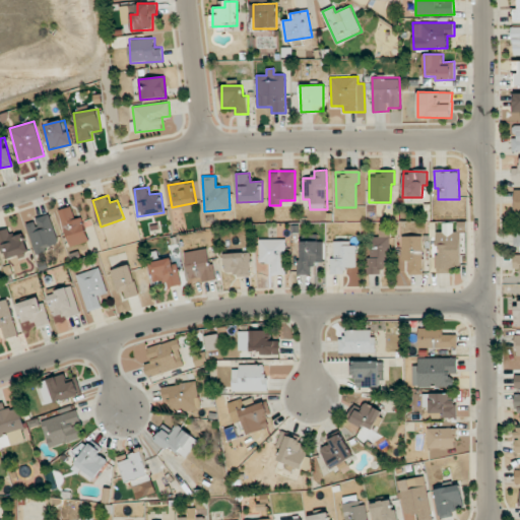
[(60,209),(67,246),(88,242),(83,217),(75,218),(72,207),(60,209)]
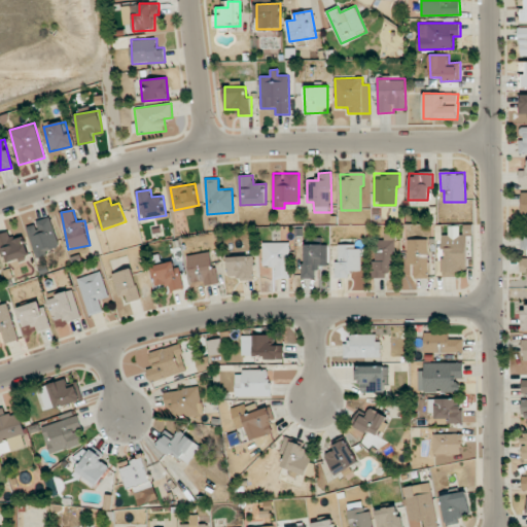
[(48,254),(46,250),(59,246),(50,218),(27,225),(36,257),(48,254)]
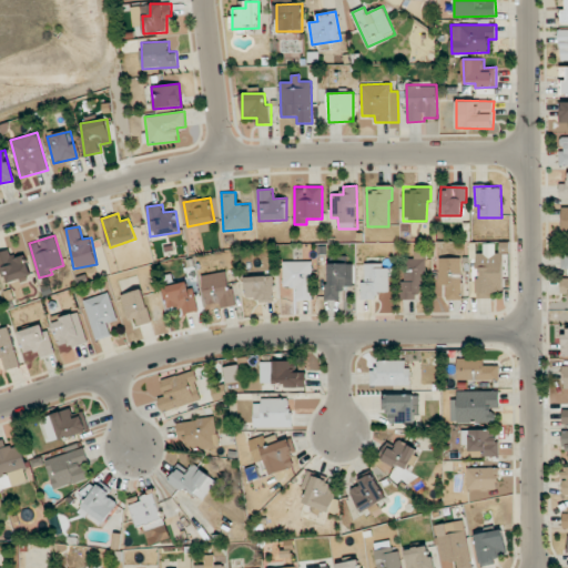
[(504,293),(505,253),(496,252),(496,244),(484,243),(483,253),(477,252),(475,298),(494,298),(494,293),(504,293)]
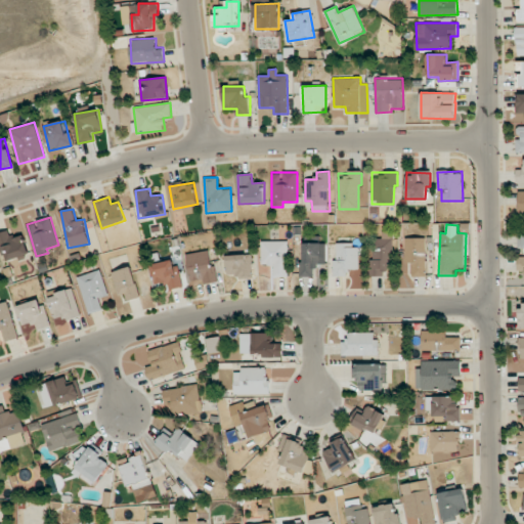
[(30,254),(23,234),(11,238),(8,229),(0,232),(0,247),(5,262),(30,254)]
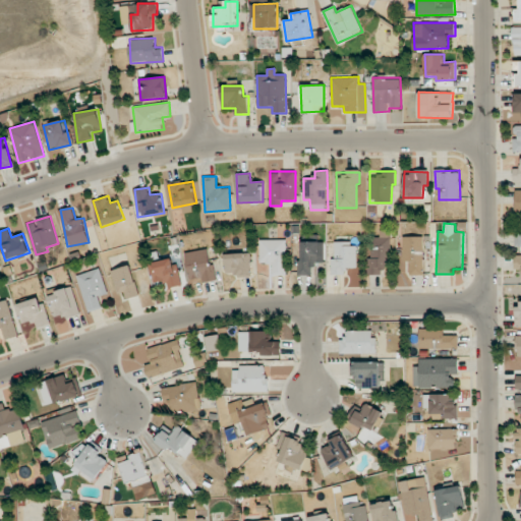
[(369,274),(382,274),(382,268),(391,268),(390,230),(380,230),(380,237),(369,237),(369,274)]
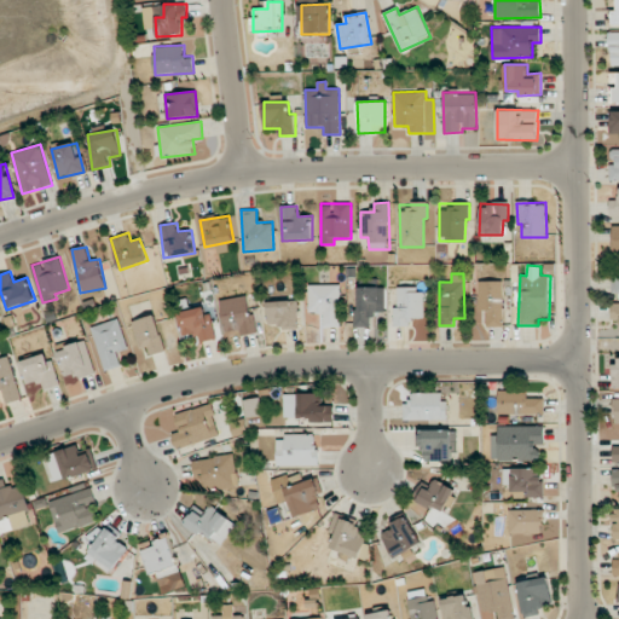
[(502,281),(478,281),(479,311),(486,311),(487,327),(504,327),(502,281)]
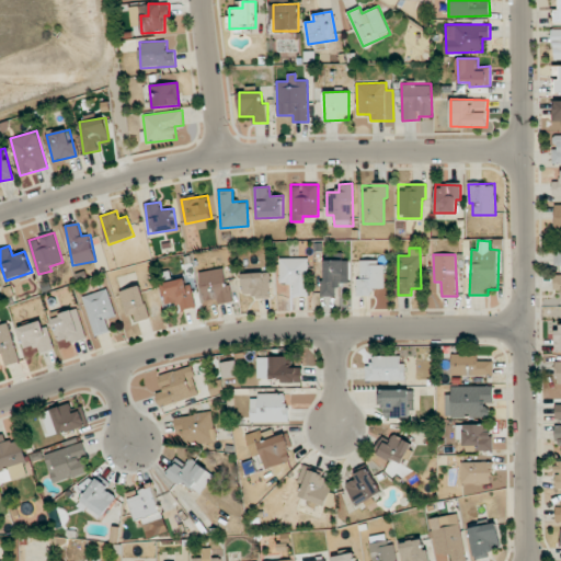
[(308,258),(279,259),(279,284),(293,284),(293,297),(308,296),(308,258)]
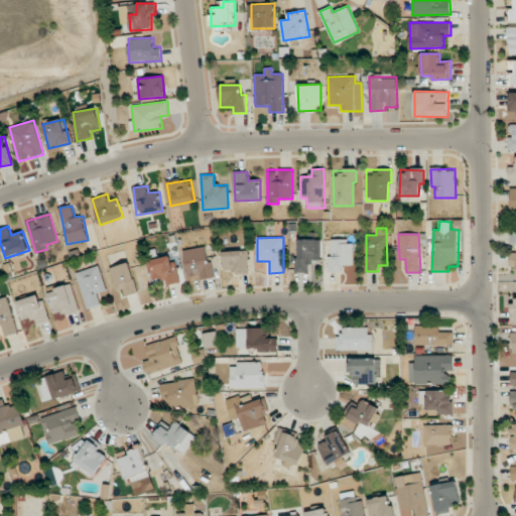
[(297,239),(296,272),(312,273),(313,239),(297,239)]
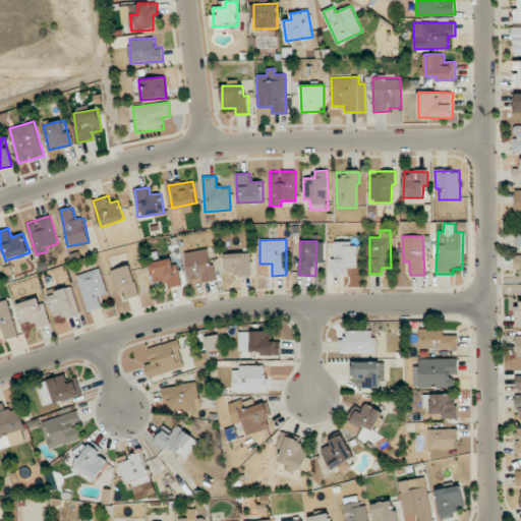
[(347,275),(347,268),(356,269),(357,243),(333,242),(333,274),(347,275)]
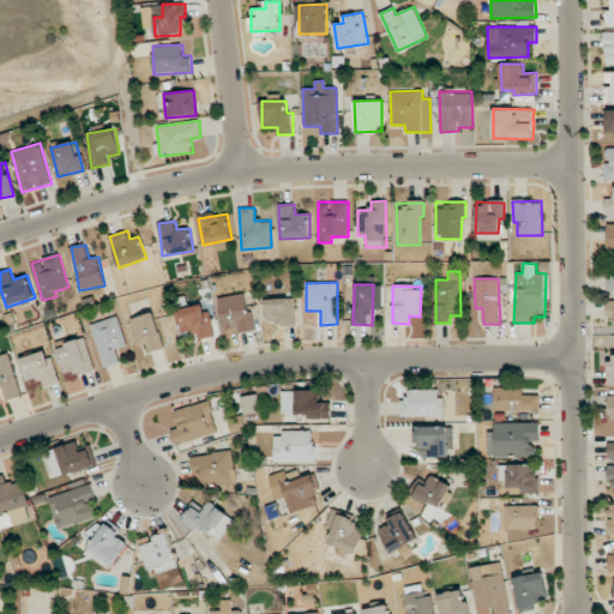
[(223,333),(252,331),(248,294),(220,296),(223,333)]
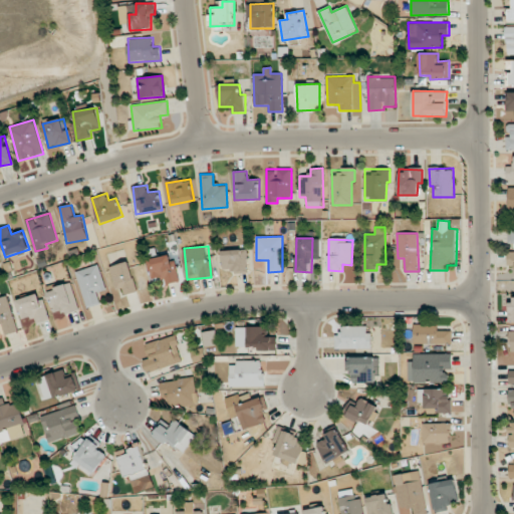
[(222,250),(223,272),(247,271),(246,249),(222,250)]
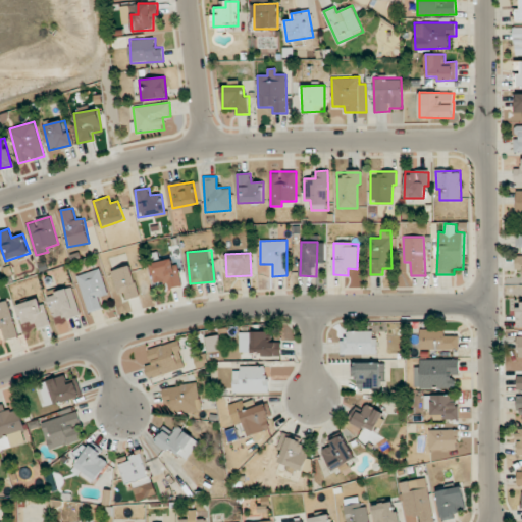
[(166,280),(167,289),(179,286),(176,259),(151,262),(153,282),(166,280)]
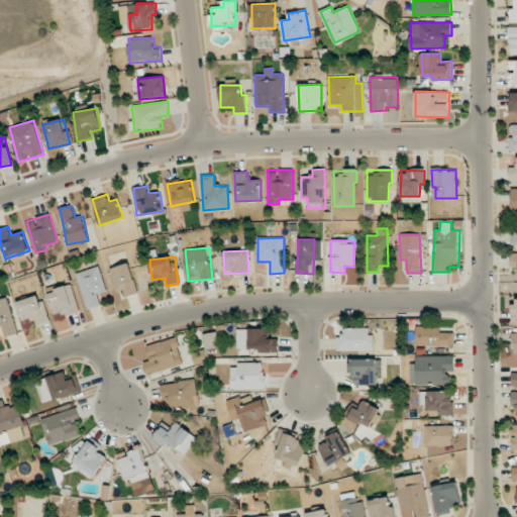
[(138,293),(129,263),(110,269),(116,291),(122,290),(124,297),(138,293)]
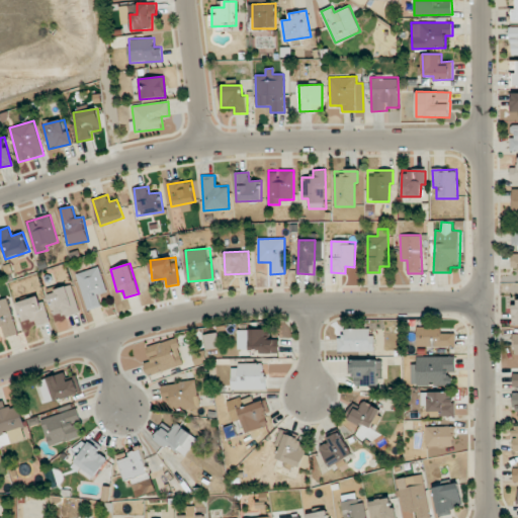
[(107,292),(99,266),(76,274),(88,310),(101,306),(98,295),(107,292)]
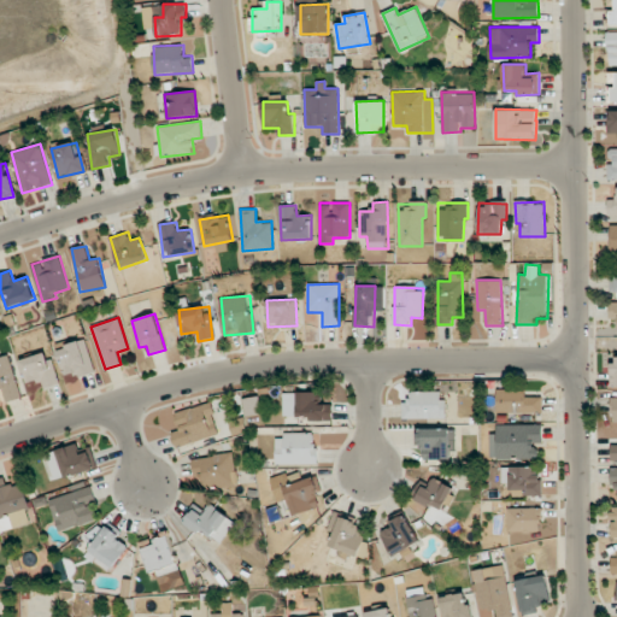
[(58,347),(63,375),(76,372),(77,376),(93,374),(87,341),(58,347)]
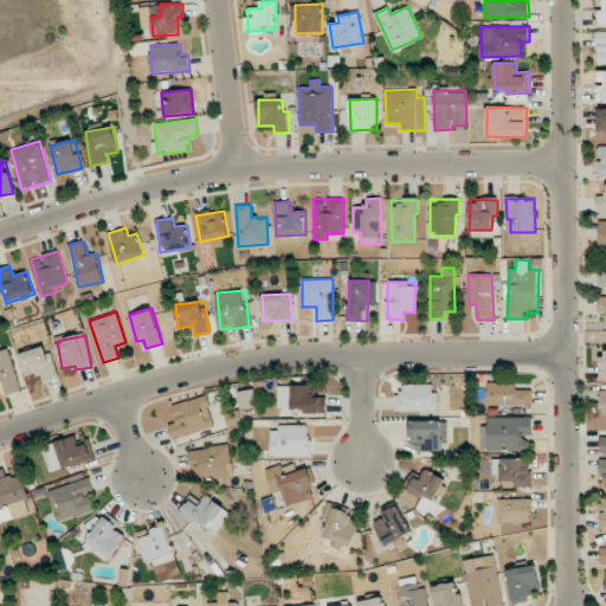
[(26,376),(40,374),(42,381),(56,378),(49,346),(20,352),(26,376)]
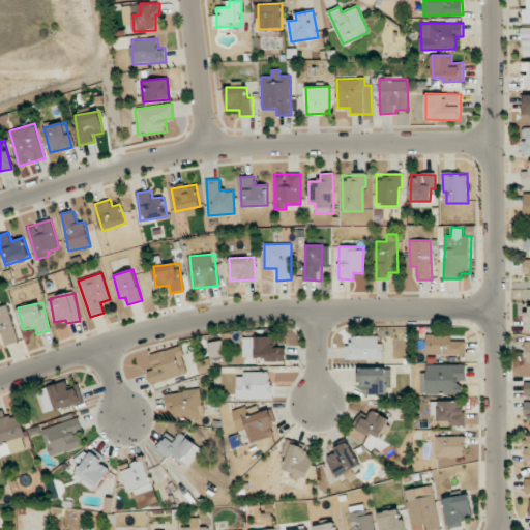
[(19,342),(7,304),(0,306),(0,332),(1,333),(5,346),(19,342)]
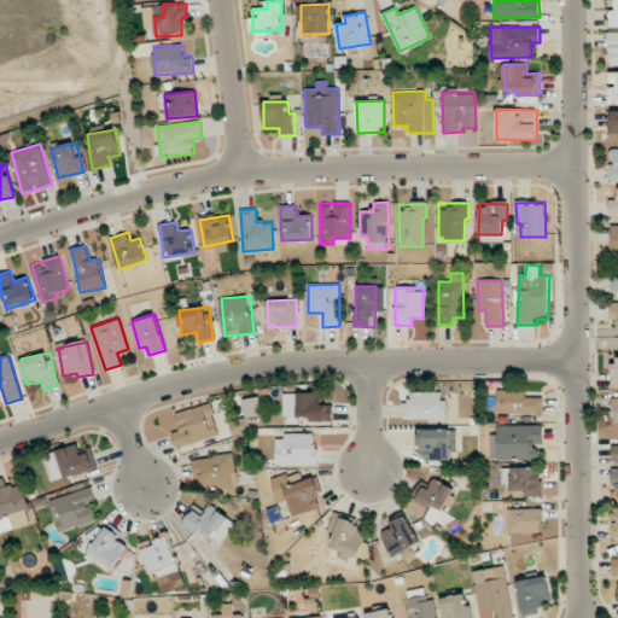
[(499,414),(543,413),(542,397),(528,397),(528,390),(497,390),(499,414)]
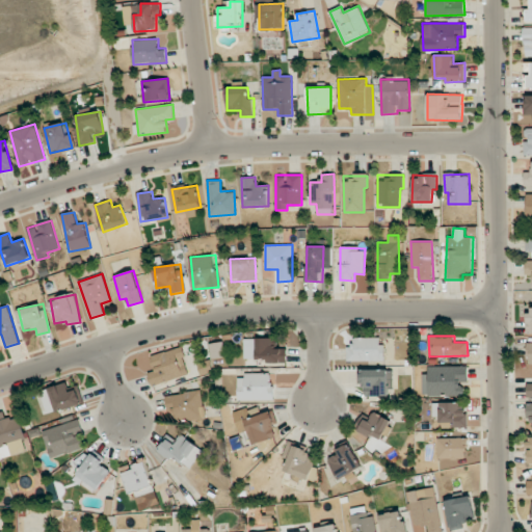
[(383,337),(354,338),(354,345),(347,345),(347,361),(383,361),(383,337)]
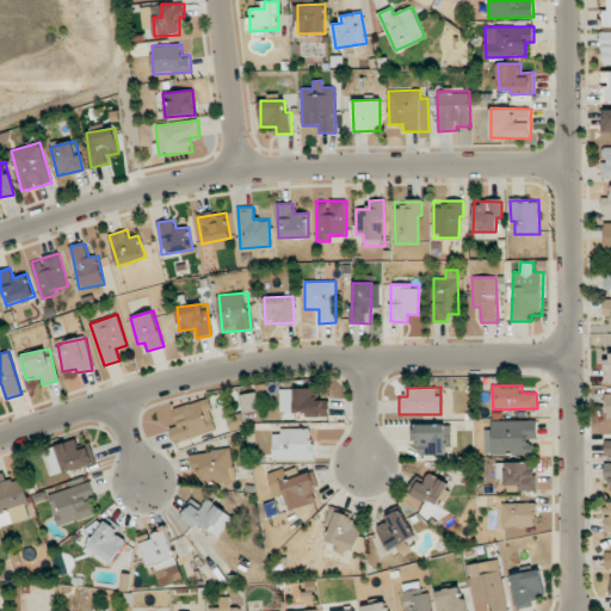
[(282,417),(329,415),(329,400),(318,400),(318,388),(281,388),(282,417)]
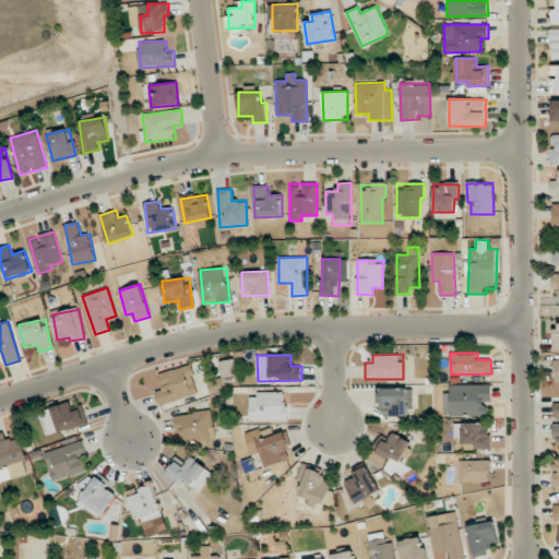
[(155,392),(158,405),(199,393),(191,365),(158,373),(163,390),(155,392)]
